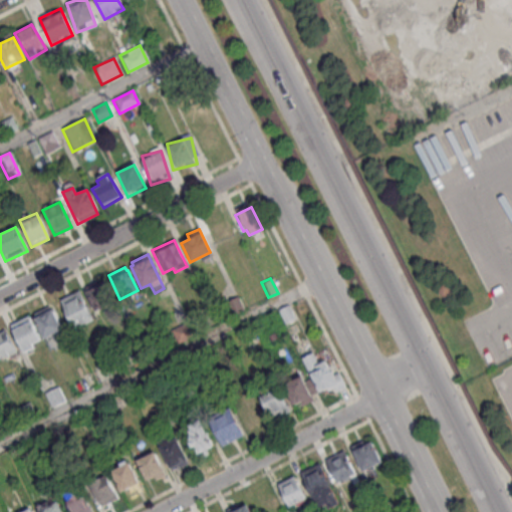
[(84,292),(94,312),(115,302),(105,282),(84,292)]
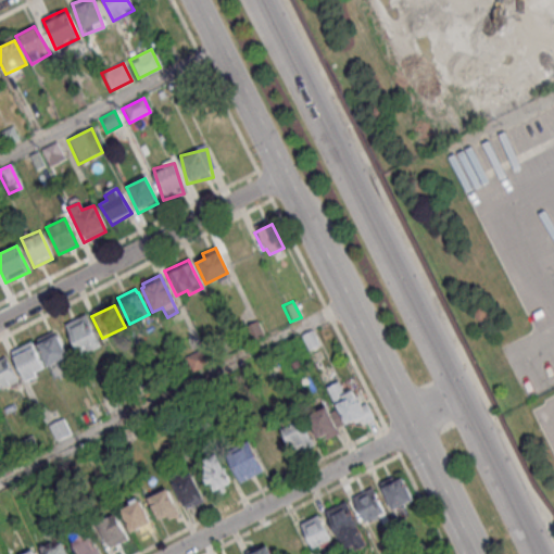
[(63,324),(84,314),(101,348),(79,357),(63,324)]
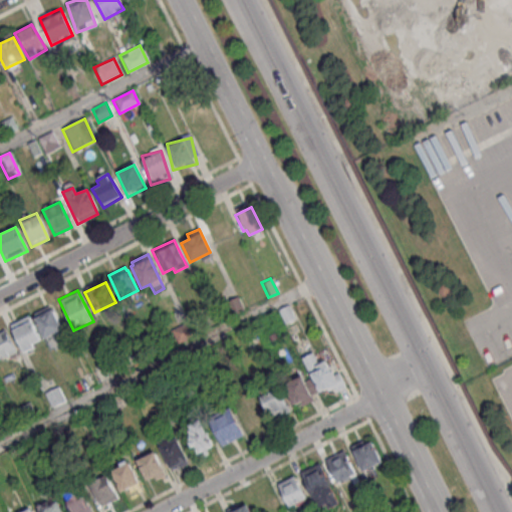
[(42,338),(61,330),(50,308),(46,310),(44,308),(31,315),(42,338)]
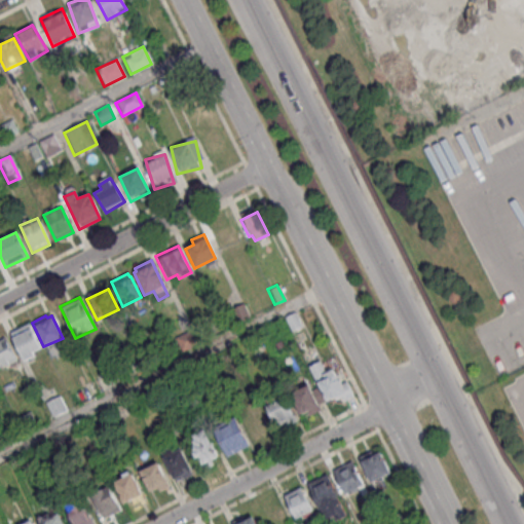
[(28,324),(40,348),(32,352),(33,357),(23,362),(9,334),(28,324)]
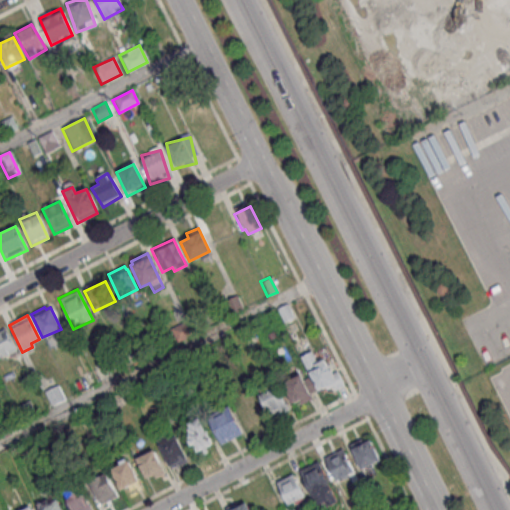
[(169,329),(175,343),(194,334),(187,320),(169,329)]
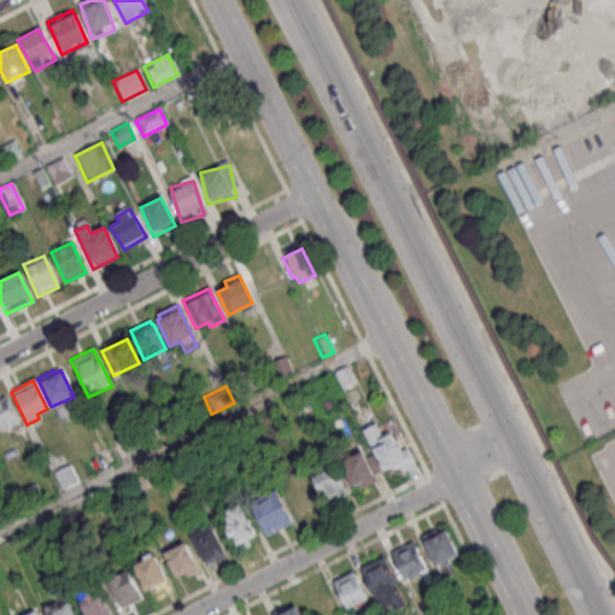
[(19,428),(10,432),(9,429),(1,433),(0,433),(0,397),(5,396),(19,428)]
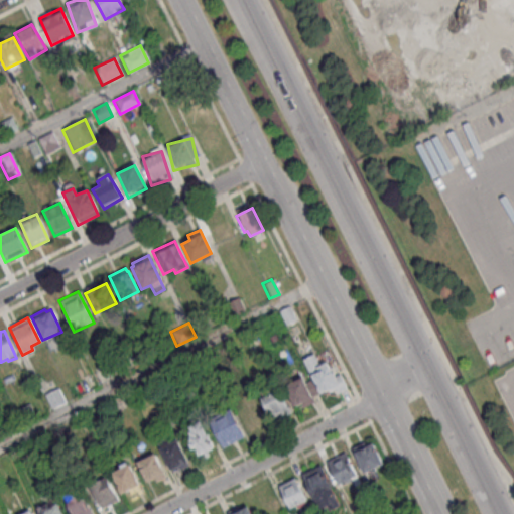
[(330,361),(316,367),(312,357),(303,361),(319,399),(342,389),(330,361)]
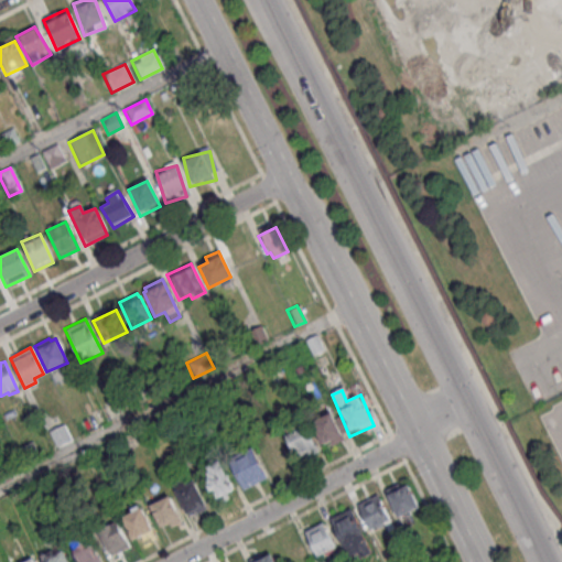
[(343,441),(330,414),(311,422),(321,445),(328,442),(331,446),(343,441)]
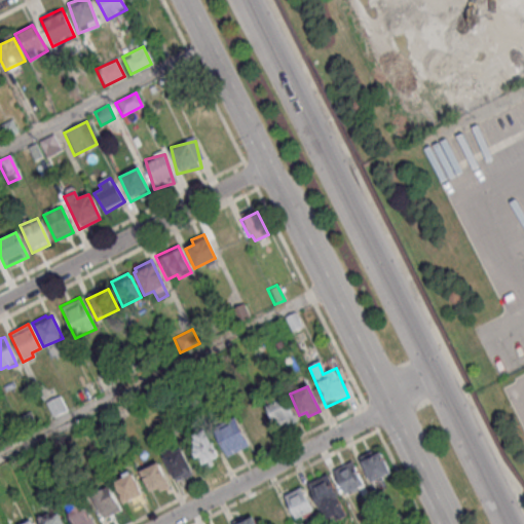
[(58,397),(65,411),(51,417),(44,403),(58,397)]
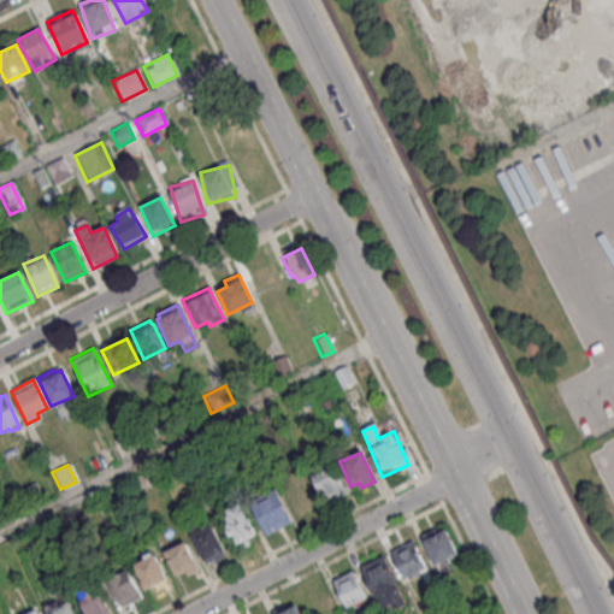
[(310,477),(331,466),(349,497),(326,508),(310,477)]
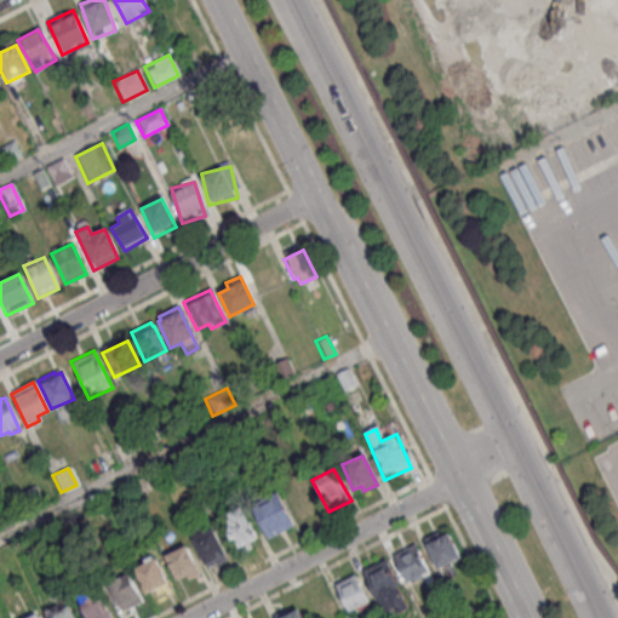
[(296,526),(279,490),(302,479),(319,514),(296,526)]
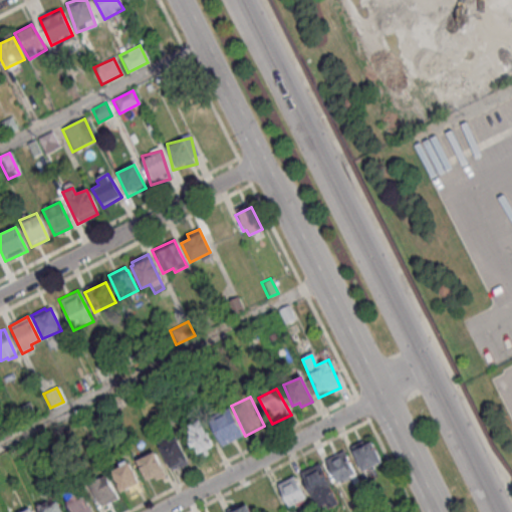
[(28,403),(34,417),(22,423),(16,409),(28,403)]
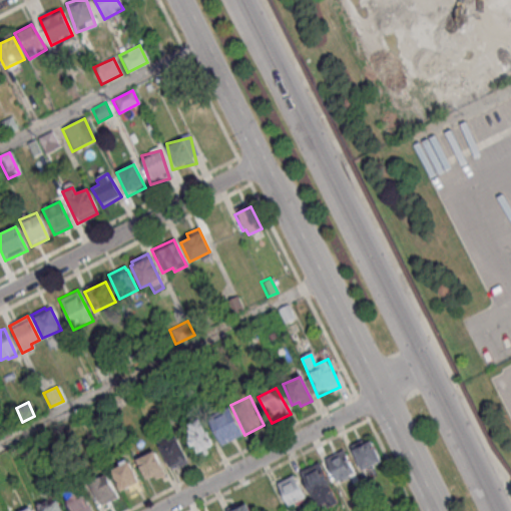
[(220,446),(240,435),(227,410),(207,420),(220,446)]
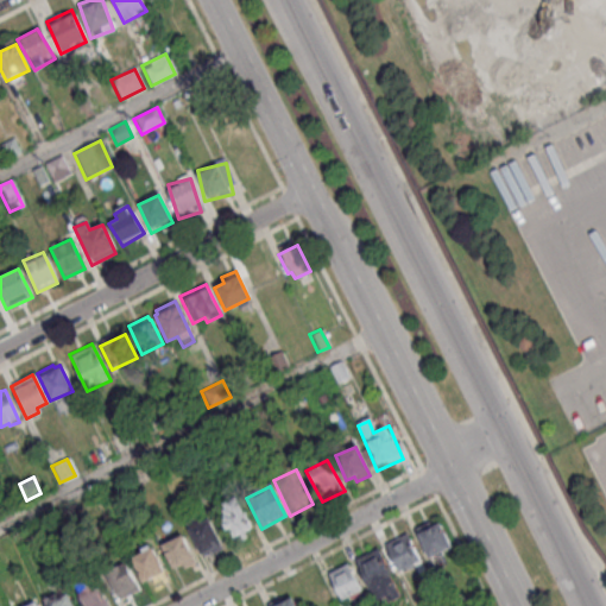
[(242,532),(246,540),(232,547),(218,517),(223,515),(221,511),(238,504),(251,529),(242,532)]
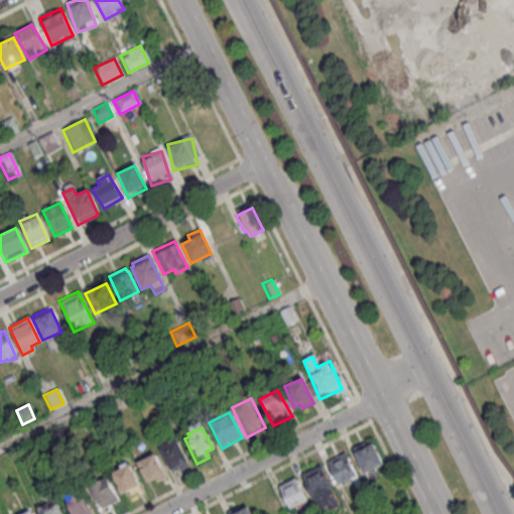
[(169,444),(176,441),(189,467),(171,475),(158,448),(158,443),(166,440),(169,444)]
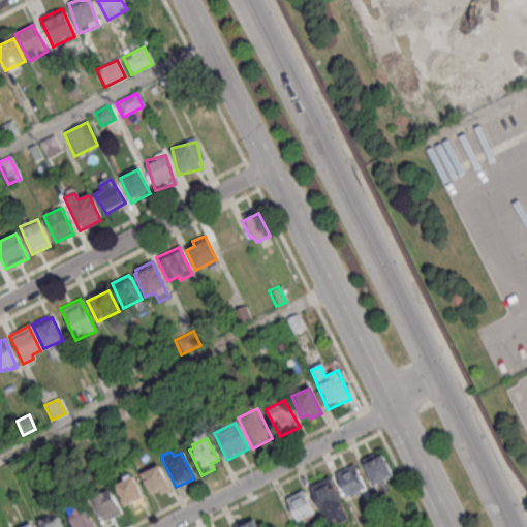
[(373,487),(392,477),(379,452),(361,461),(373,487)]
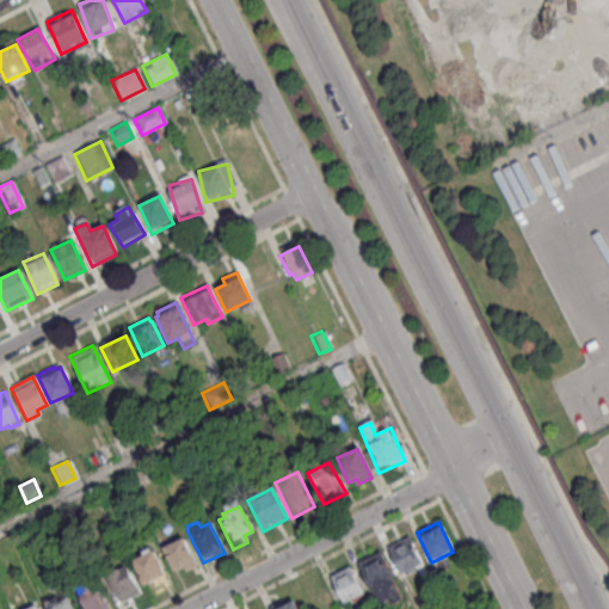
[(386,548),(399,576),(422,566),(408,537),(386,548)]
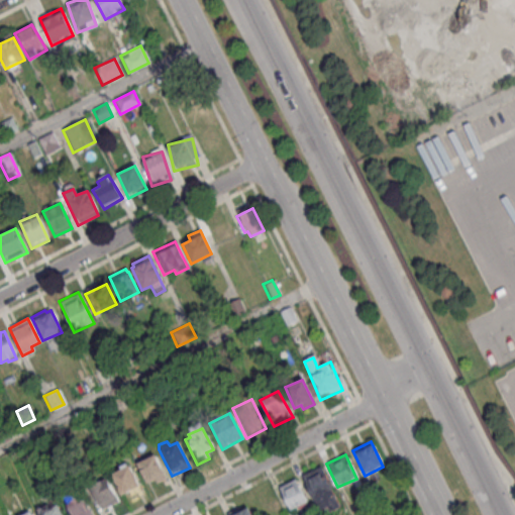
[(136,464),(155,455),(167,481),(156,486),(153,480),(145,485),(136,464)]
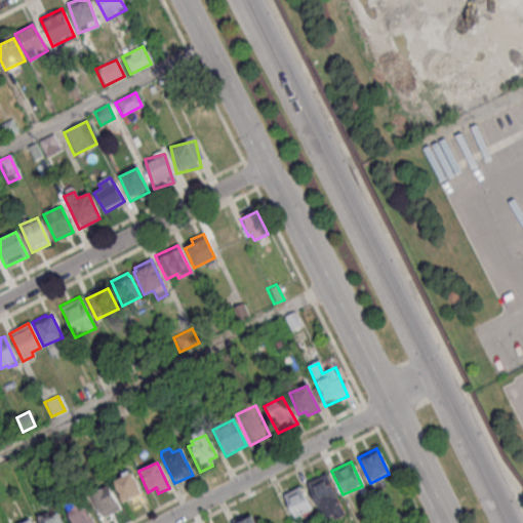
[(122,477),(112,483),(122,504),(128,500),(130,505),(143,498),(129,471),(121,475),(122,477)]
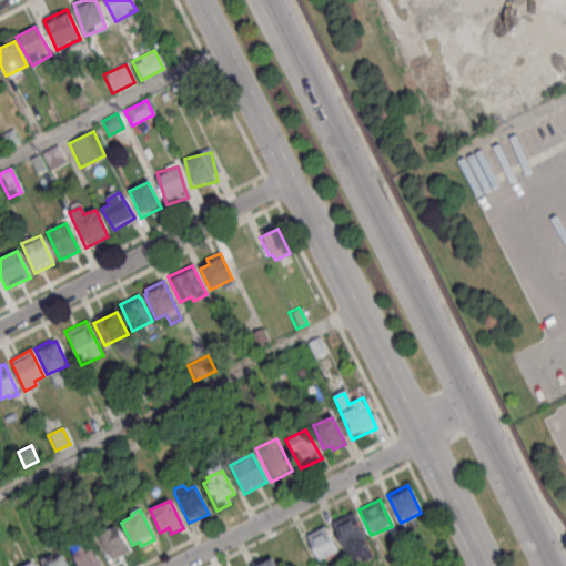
[(350,562),(371,553),(353,514),(332,523),(350,562)]
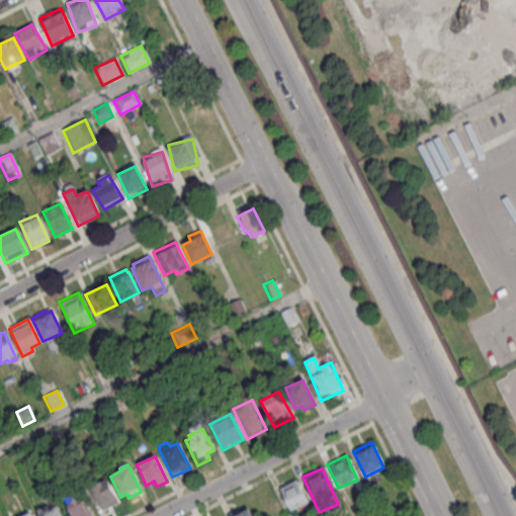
[(118,503),(100,513),(89,488),(106,480),(118,503)]
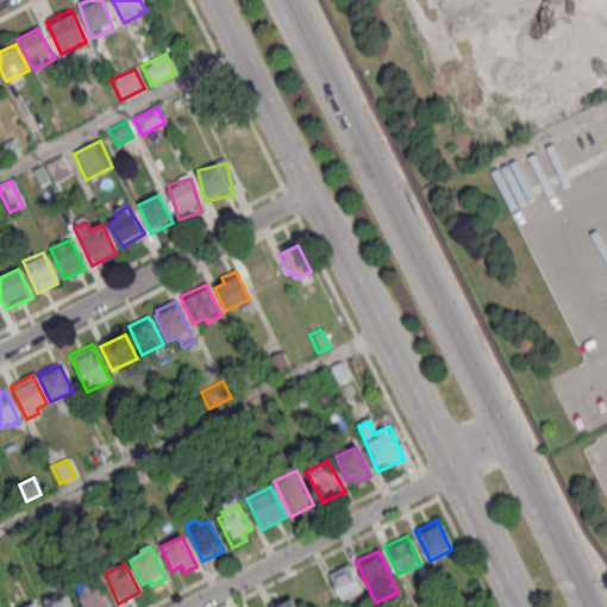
[(329,575),(342,602),(361,594),(348,565),(329,575)]
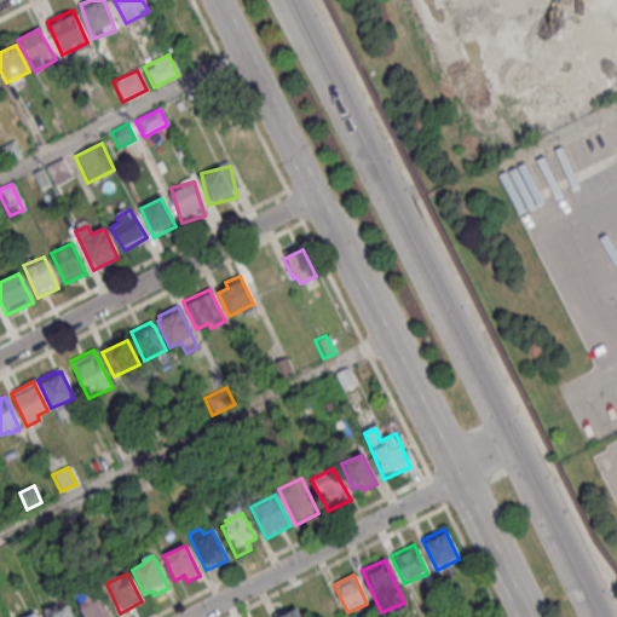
[(109,616),(85,616),(74,594),(93,584),(109,616)]
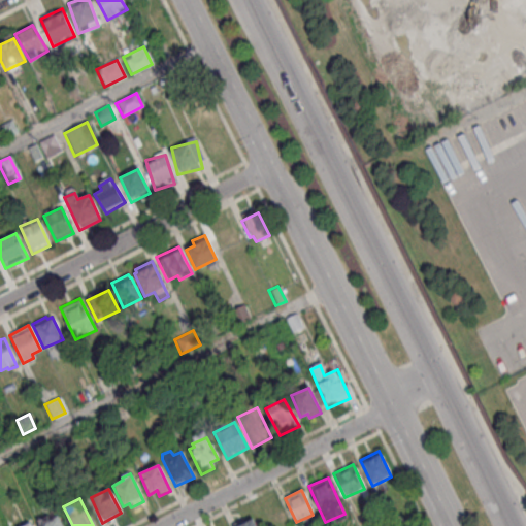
[(62,525),(56,511),(36,521),(38,525),(62,525)]
